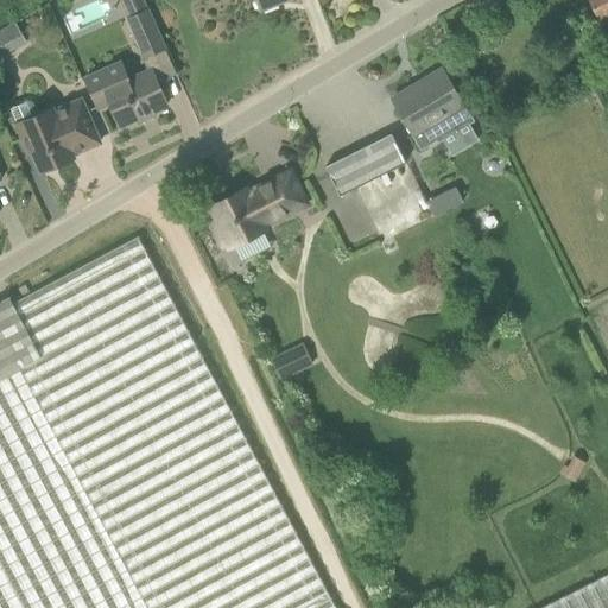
[(257,0),(261,10),(285,0),(257,0)]
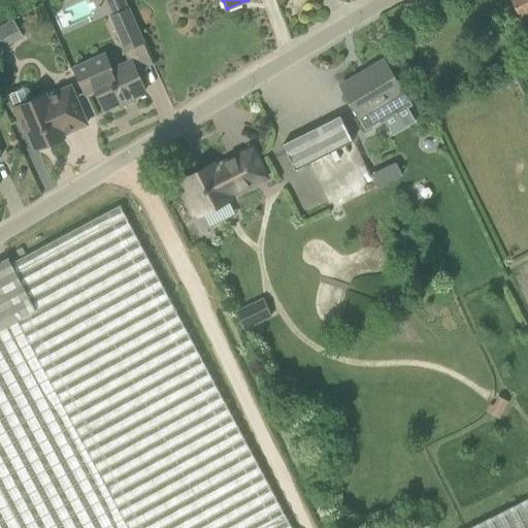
[(527,0),(513,0),(523,21),(527,18),(527,0)]
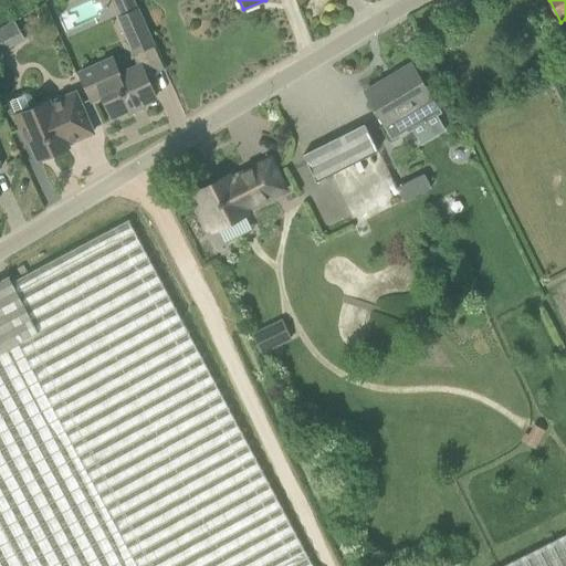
[(116,17),(133,53),(155,43),(139,7),(137,8),(116,17)]
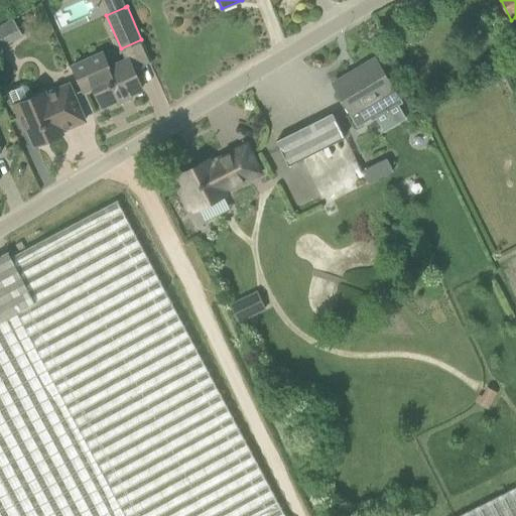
[(13,18),(0,24),(10,43),(23,36),(13,18)]
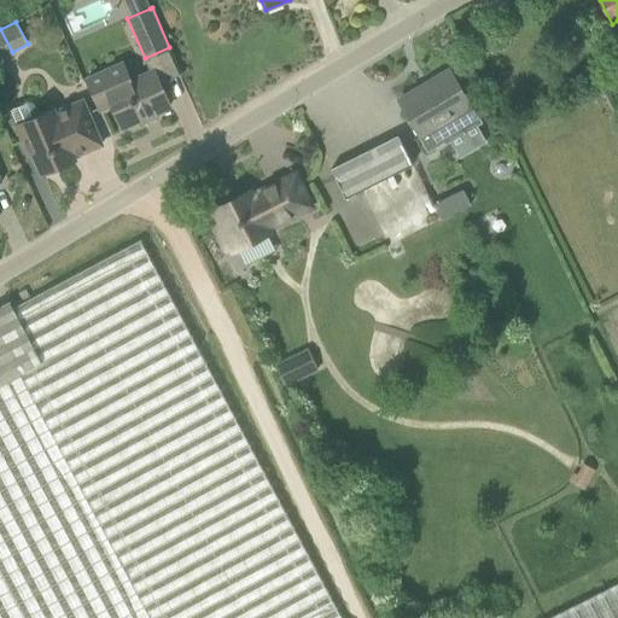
[(122,62),(115,65),(88,77),(103,110),(112,105),(122,128),(170,106),(155,69),(130,80),(122,62)]
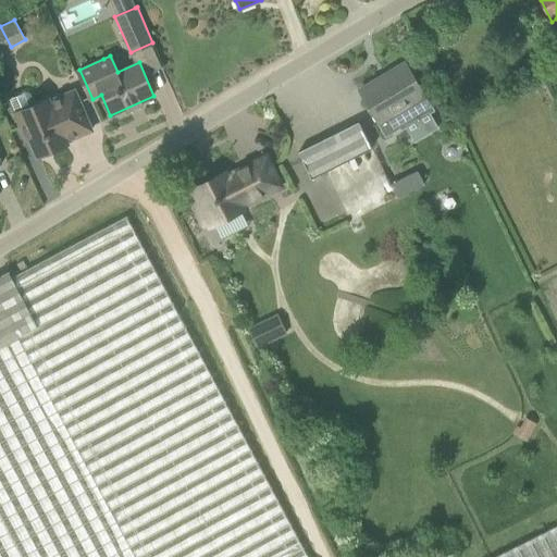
[(360,90),(386,136),(401,127),(403,128),(433,110),(405,63),(360,90)]
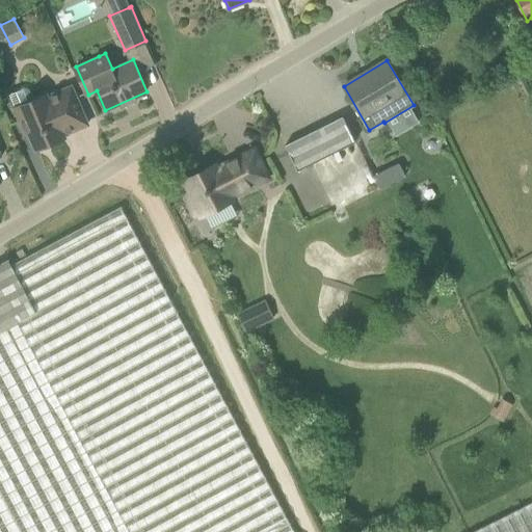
[(88,125),(71,85),(33,99),(30,89),(25,87),(8,95),(6,99),(10,109),(14,107),(25,134),(28,132),(36,151),(65,138),(64,135),(88,125)]
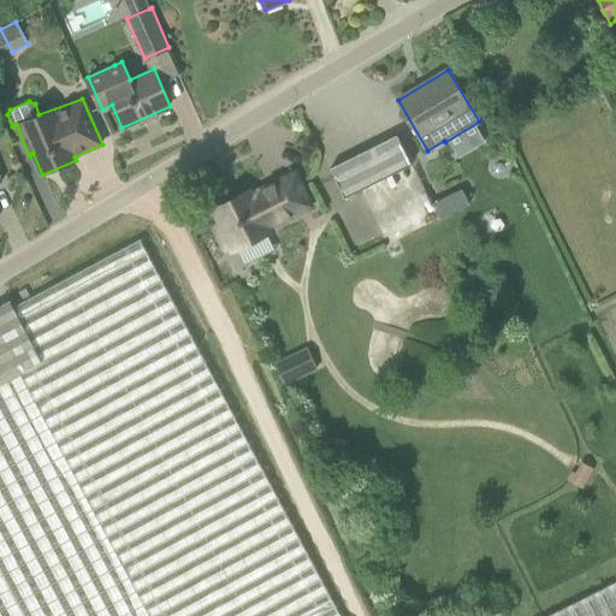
[(331,169),(345,197),(410,164),(397,135),(331,169)]
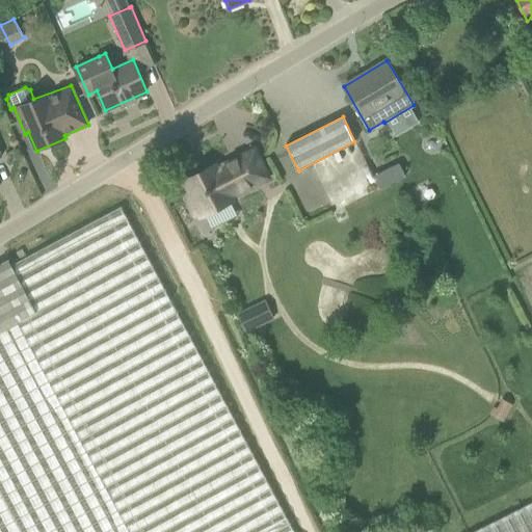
[(200,213),(201,216),(233,201),(231,196),(268,178),(255,151),(217,168),(215,165),(183,181),(191,197),(188,200),(195,215),(200,213)]
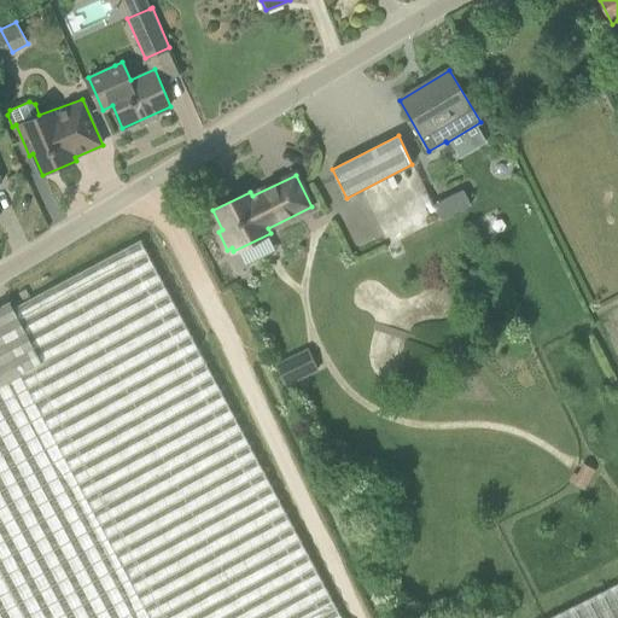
[(365,190),(389,238),(436,215),(417,175),(397,184),(394,175),(365,190)]
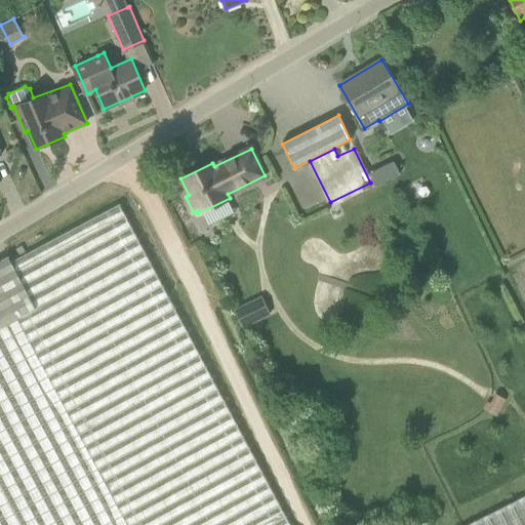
[(394,161),(368,174),(374,187),(400,174),(394,161)]
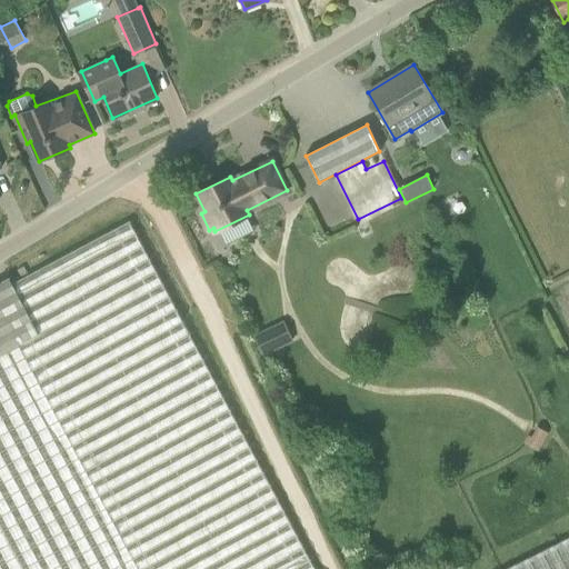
[(0,568),(316,568),(183,321),(130,221),(12,283),(38,331),(0,351),(0,568)]
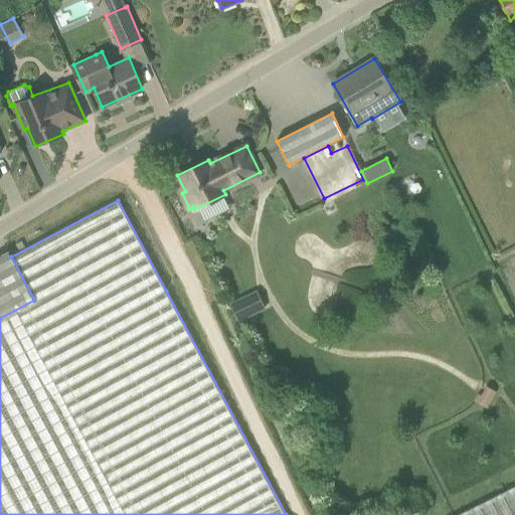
[(0,318),(34,300),(11,256),(8,251),(0,254),(0,318)]
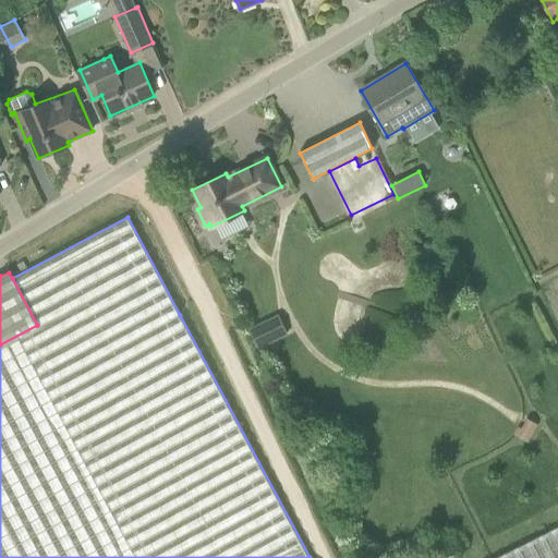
[(247,327),(257,348),(288,332),(278,313),(247,327)]
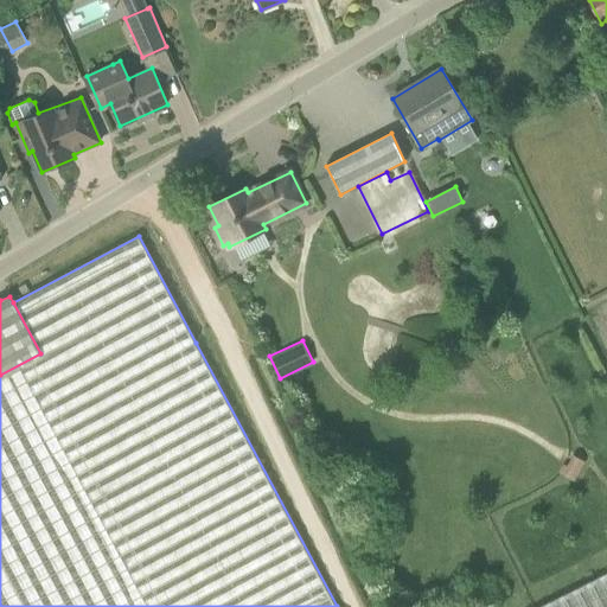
[(606,606),(606,573),(538,606),(606,606)]
